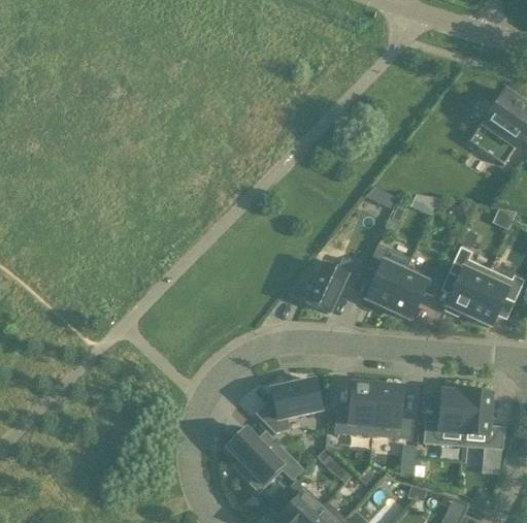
[(469,139),(503,163),(526,129),(526,103),(504,89),(469,139)]
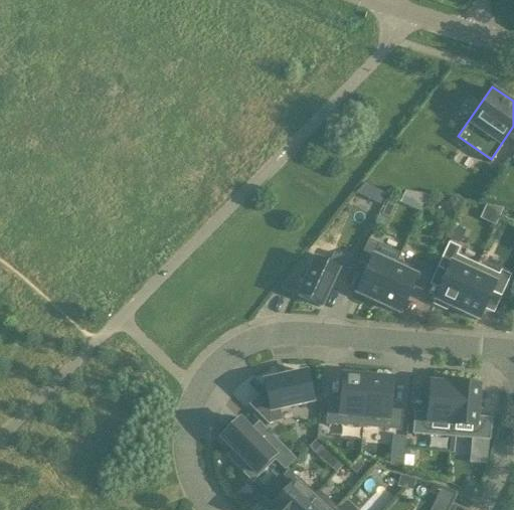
[(356,290),(378,300),(397,258),(376,247),(379,240),(369,235),(359,258),(368,263),(356,290)]
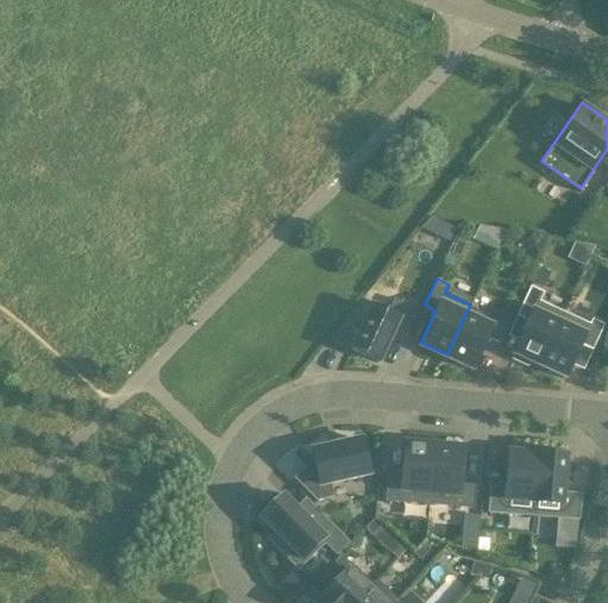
[(539,362),(564,308),(540,297),(544,289),(531,283),(518,313),(528,318),(514,350),(515,351),(513,356),(528,363),(531,358),(539,362)]
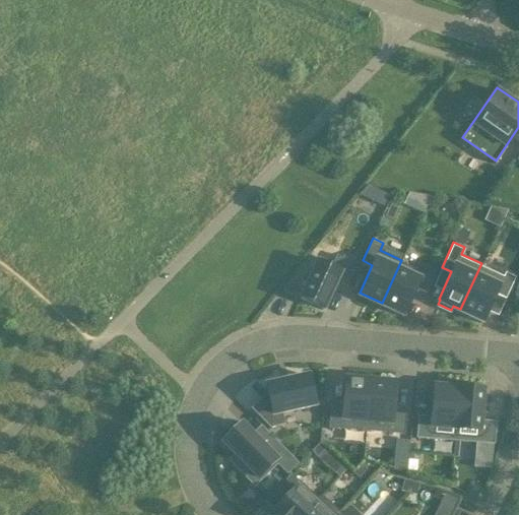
[(319,254),(301,295),(324,306),(337,278),(347,283),(358,261),(337,252),(333,260),(319,254)]
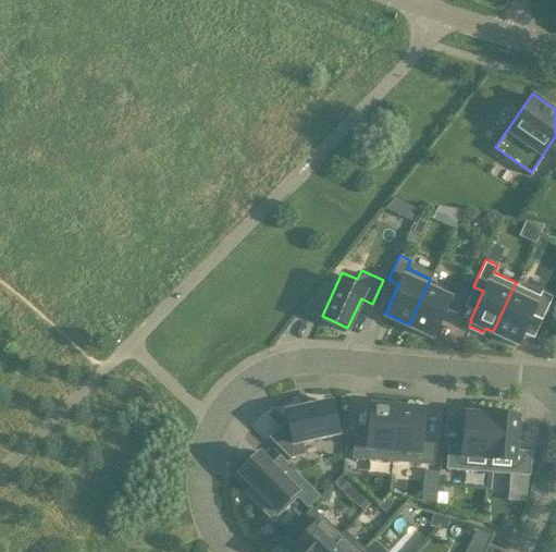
[(430,279),(409,324),(433,335),(446,305),(457,310),(461,299),(468,286),(457,281),(454,289),(430,279)]
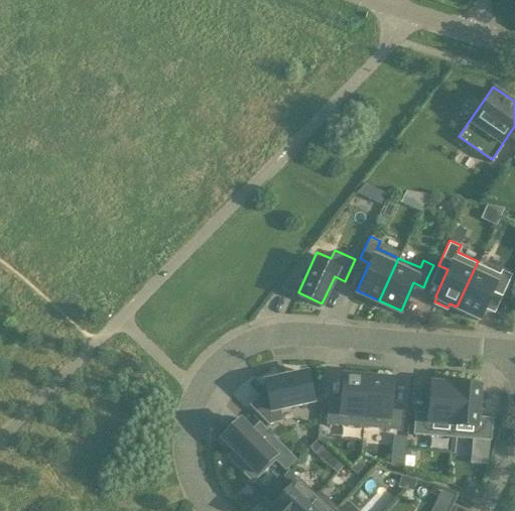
[(500,271),(478,261),(457,306),(479,317),(492,289),(502,294),(512,272),(502,267),(500,271)]
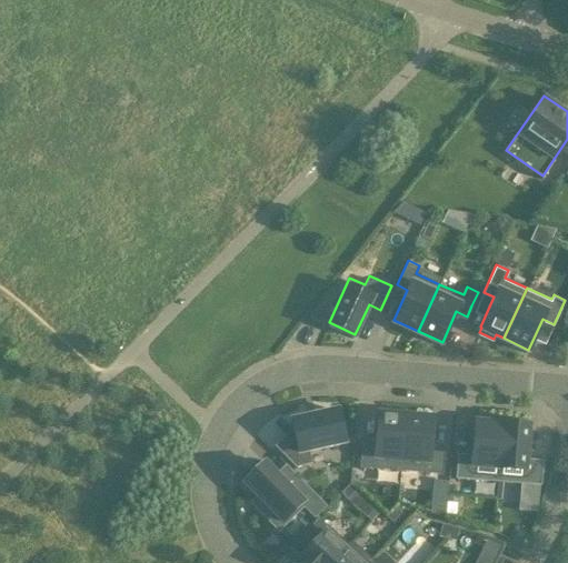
[(275,442),(296,464),(312,460),(309,448),(346,440),(338,406),(319,411),(319,410),(305,413),(305,414),(291,416),(294,424),(275,442)]
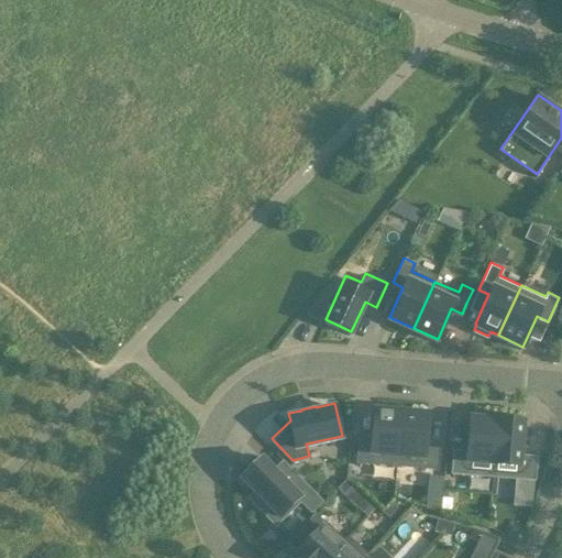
[(356,460),(397,465),(401,408),(376,405),(373,438),(359,436),(356,460)]
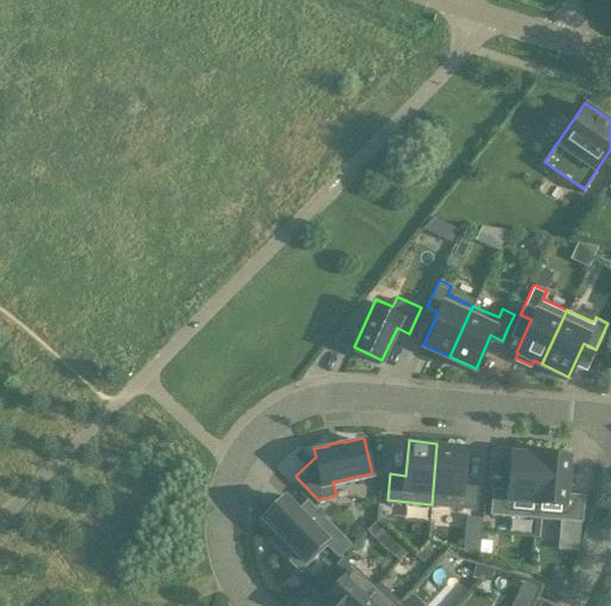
[(437,444),(432,505),(476,509),(478,484),(463,483),(466,447),(437,444)]
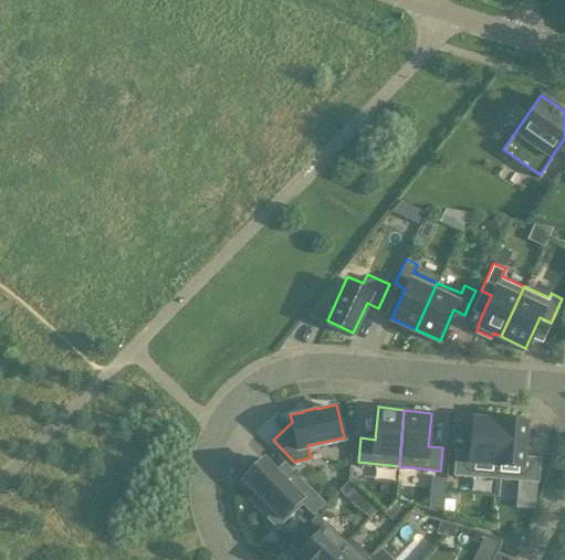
[(501,419),(495,476),(539,479),(541,455),(524,453),(527,421),(524,421),(524,416),(509,414),(509,419),(501,419)]
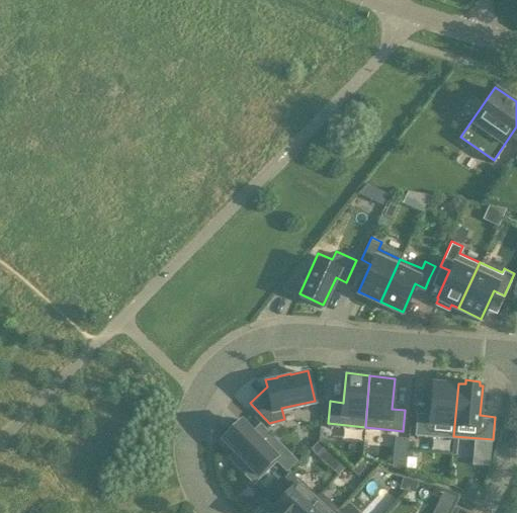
[(415,432),(453,436),(458,383),(434,381),(431,412),(417,411),(415,432)]
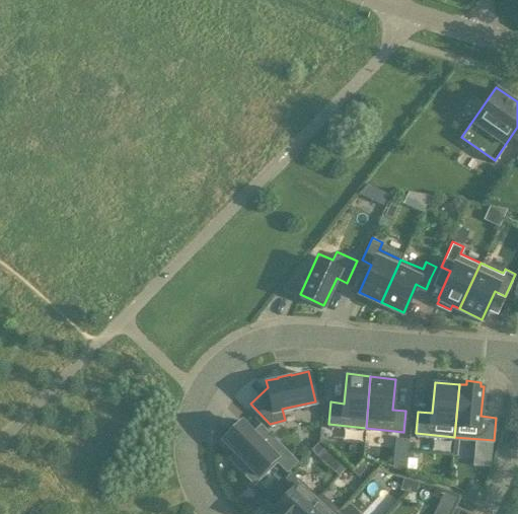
[(241,421),(223,438),(241,457),(236,461),(253,479),(276,456),(287,467),(297,457),(270,429),(260,439),(241,421)]
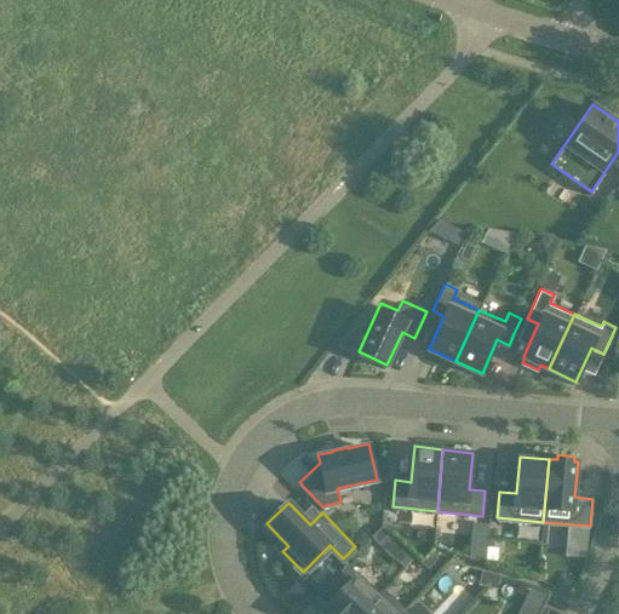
[(372,534),(379,541),(389,531),(383,524),(372,534)]
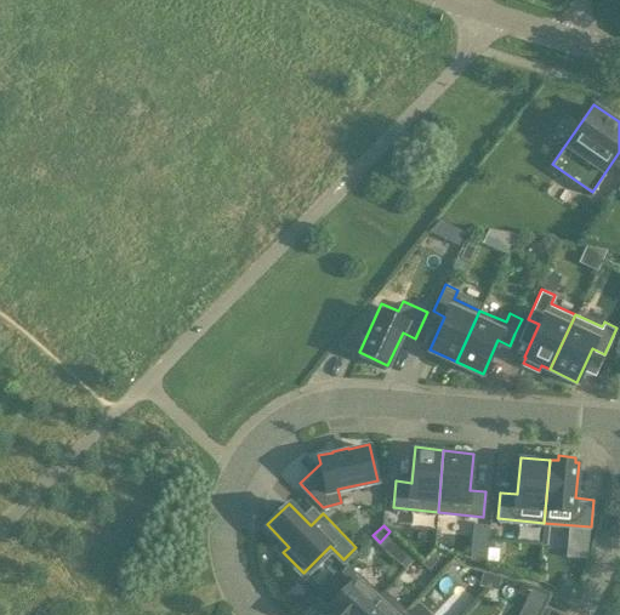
[(439,556),(432,548),(422,559),(430,567),(439,556)]
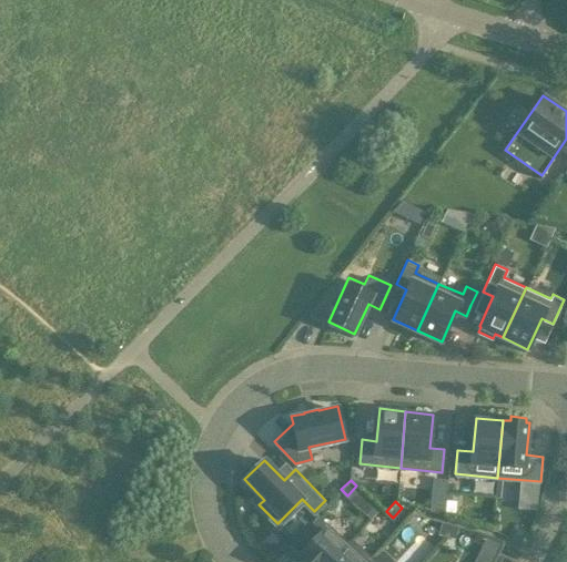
[(293,561),(328,561),(352,537),(347,540),(319,513),(302,531),(313,541),(293,561)]
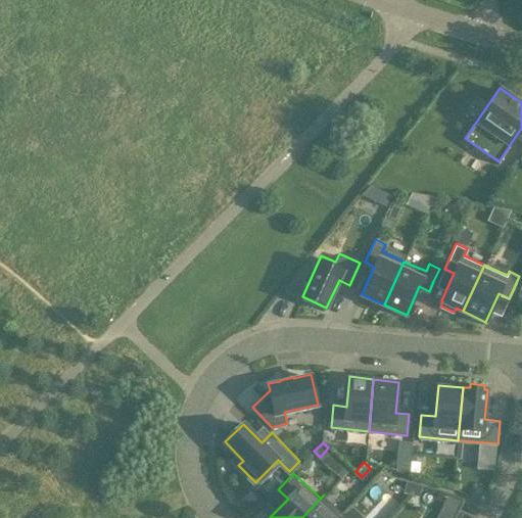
[(412,492),(415,480),(407,478),(404,490),(412,492)]
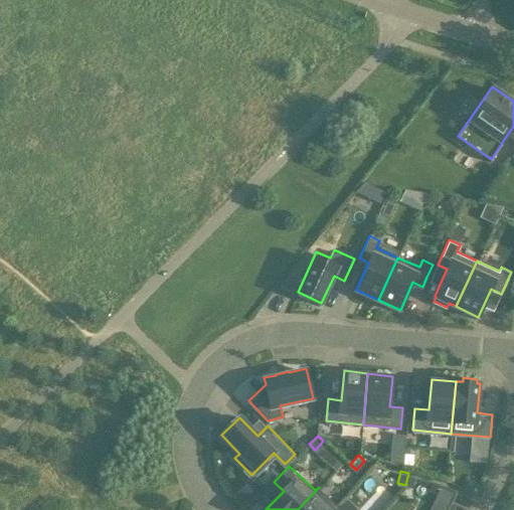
[(408,473),(405,485),(412,487),(416,476),(408,473)]
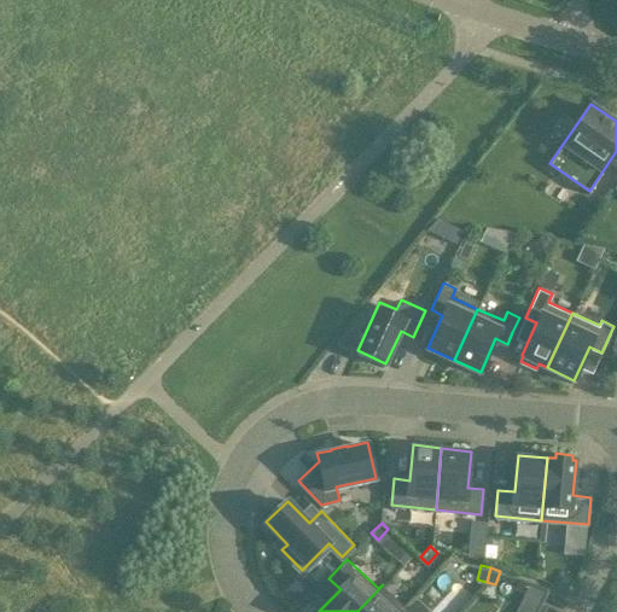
[(534,611),(546,588),(530,581),(516,611),(534,611)]
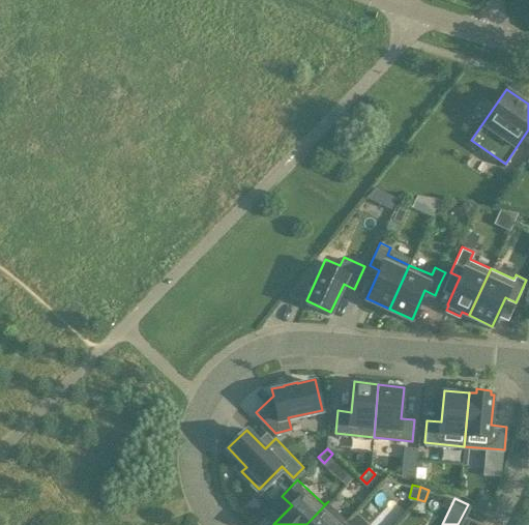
[(328,501),(306,524),(341,524),(347,519),(328,501)]
